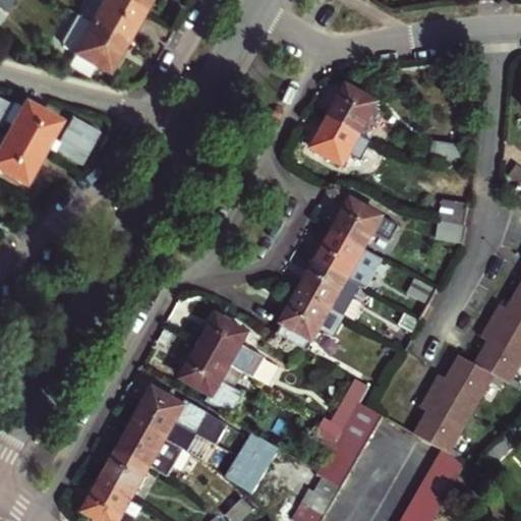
[(12,0),(0,0),(0,7),(5,11),(12,0)]
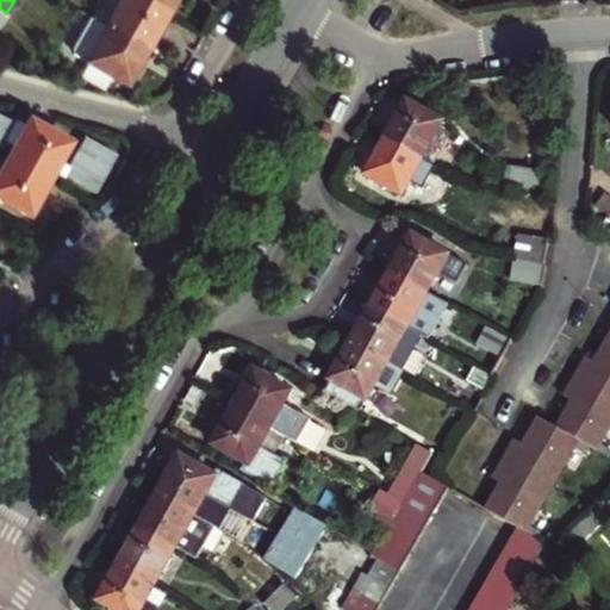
[(104,0),(94,18),(107,25),(148,49),(168,14),(142,0),(104,0)]
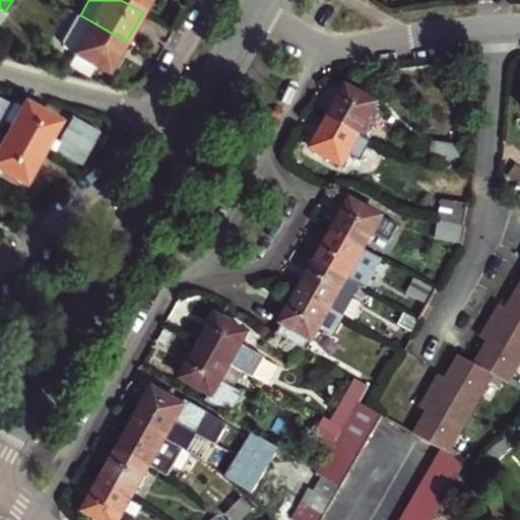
[(121,0),(143,12),(149,0),(121,0)]
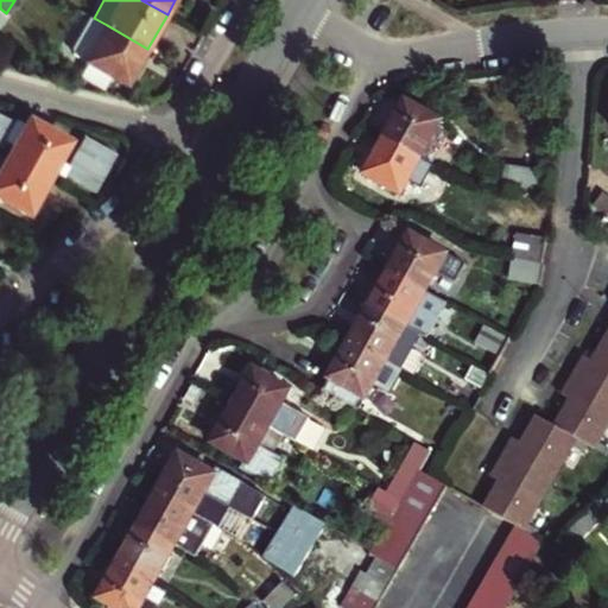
[(74,55),(87,62),(127,84),(147,49),(107,25),(94,18),(74,55)]
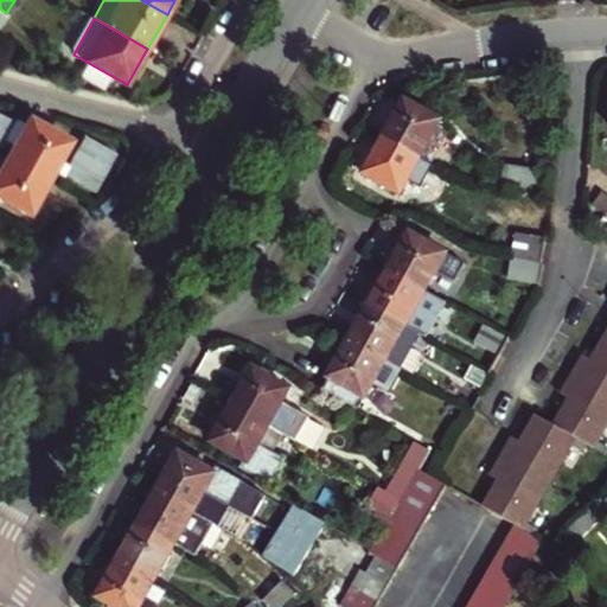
[(383,138),(430,165),(448,133),(438,127),(440,122),(404,102),(383,138)]
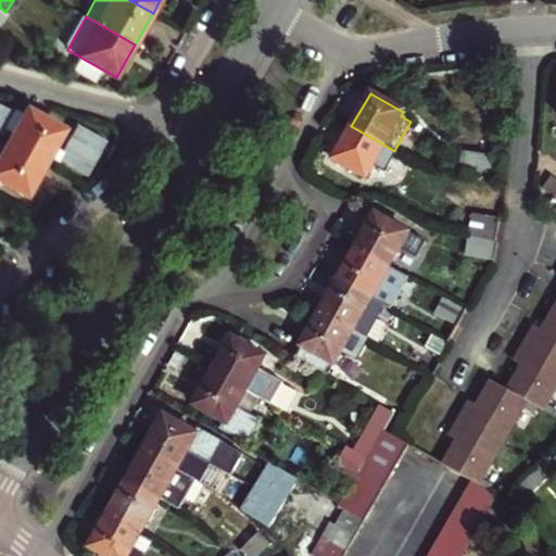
[(27,110),(9,143),(46,164),(64,130),(27,110)]
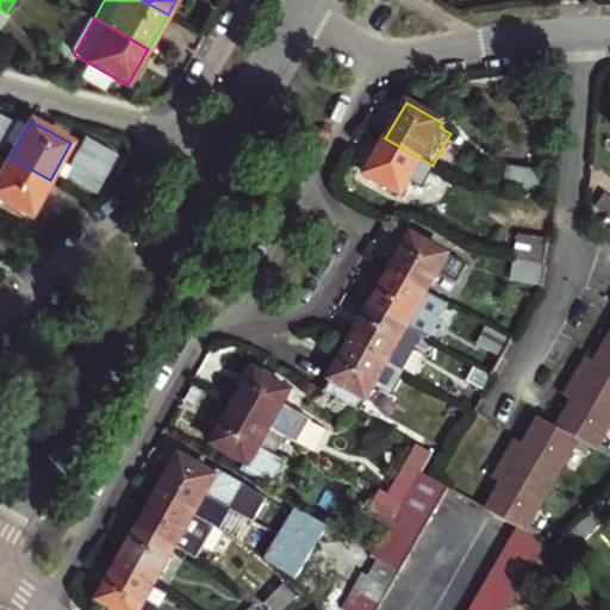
[(422,188),(435,167),(433,166),(385,138),(365,174),(400,194),(409,181),(422,188)]
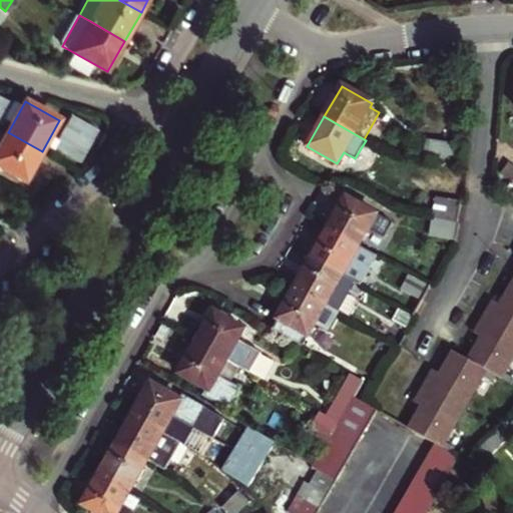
[(8,132),(0,145),(0,167),(26,180),(42,151),(8,132)]
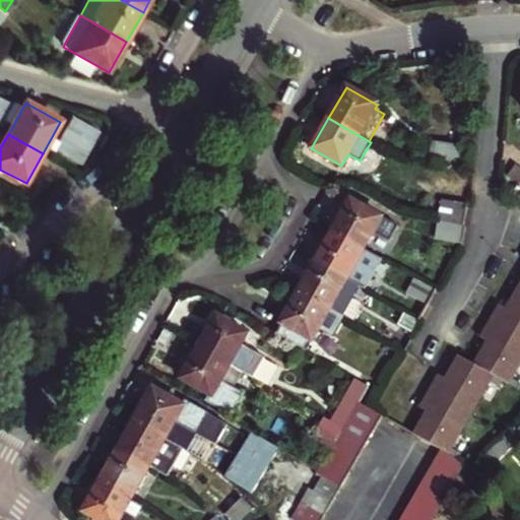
[(428,165),(469,170),(471,148),(432,143),(428,165)]
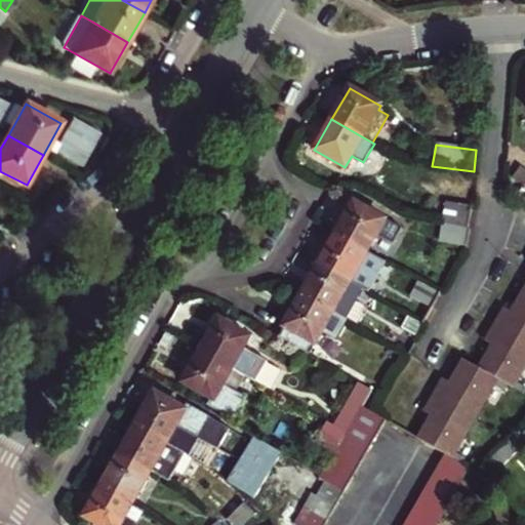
[(513,177),(524,187),(524,186),(524,170),(520,167),(513,177)]
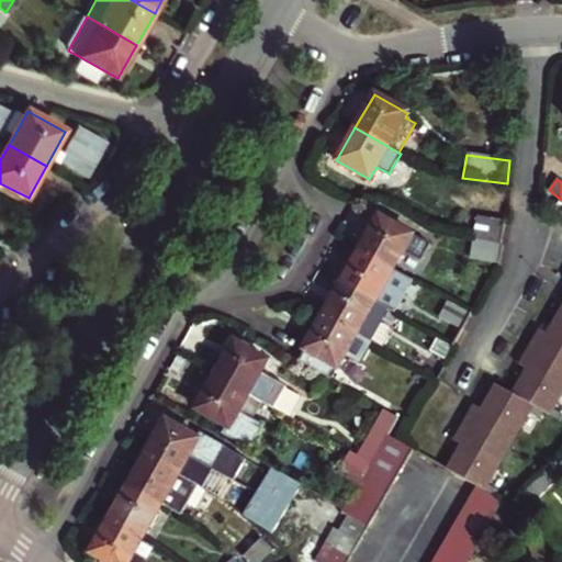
[(473,239),(503,245),(504,222),(476,216),(473,239)]
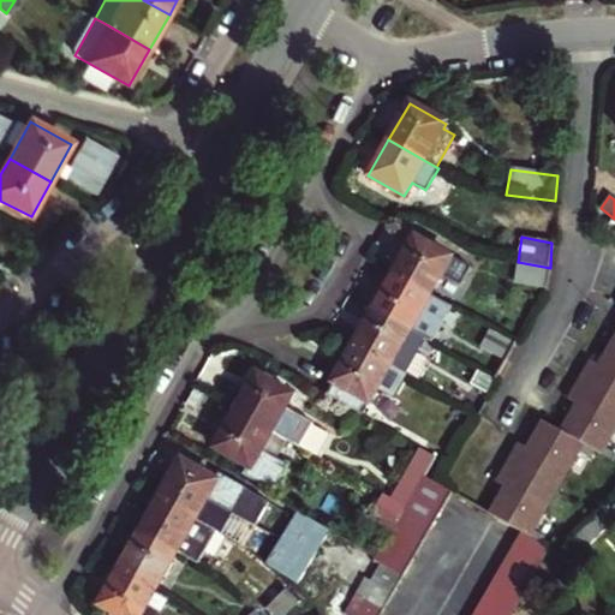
[(395,274),(431,294),(442,278),(460,288),(471,269),(416,238),(395,274)]
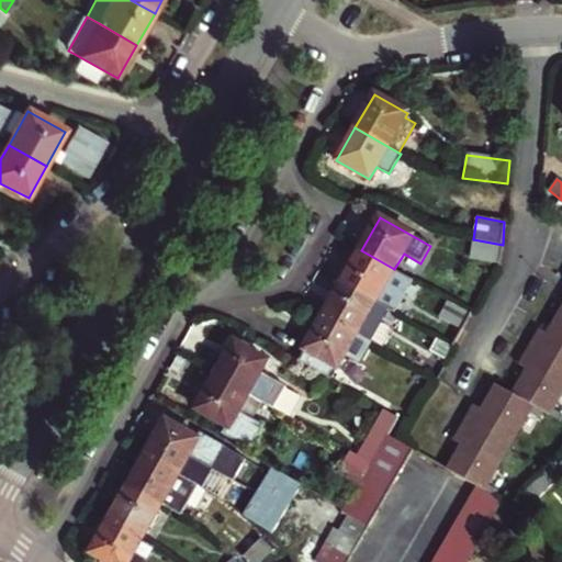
[(471,259),(501,265),(503,245),(473,239),(471,259)]
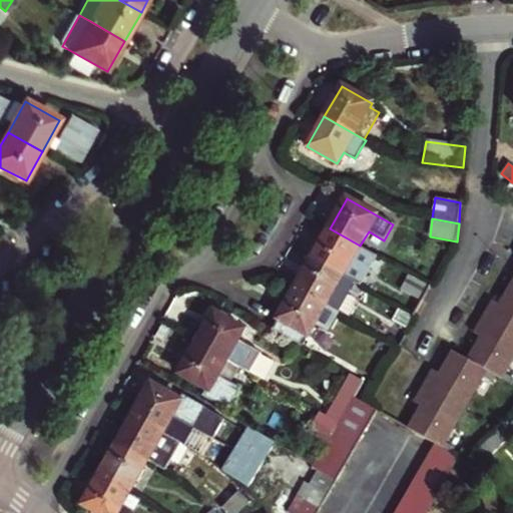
[(377,255),(360,245),(330,228),(312,260),(342,277),(359,287),(377,255)]
